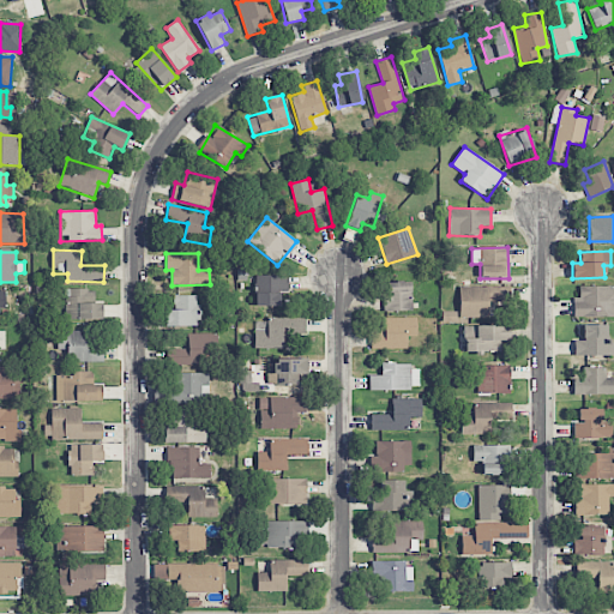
[(280,306),(281,290),(287,290),(288,276),(256,275),(256,306),(280,306)]
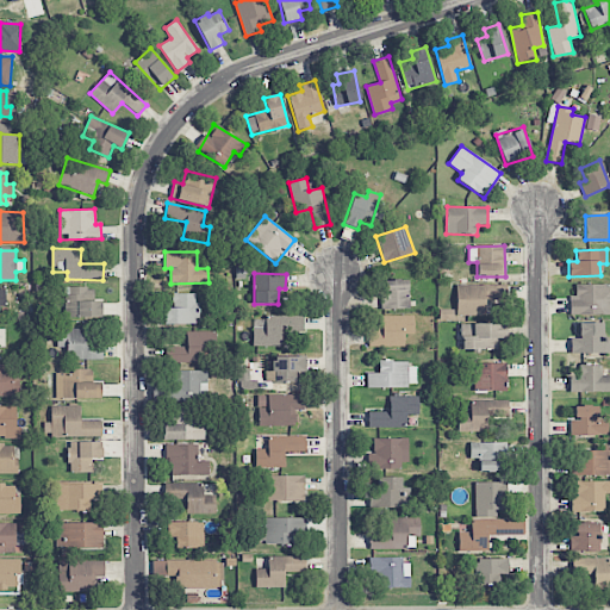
[(386,310),(409,309),(409,280),(385,281),(386,310)]
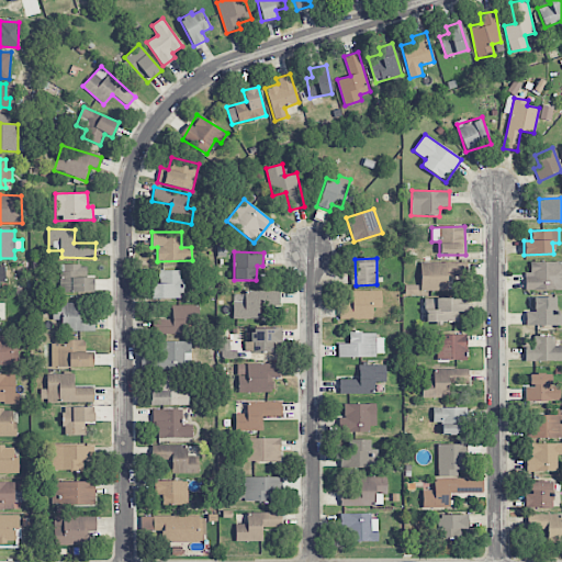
[(561,290),(561,261),(530,261),(530,273),(524,273),(524,290),(561,290)]
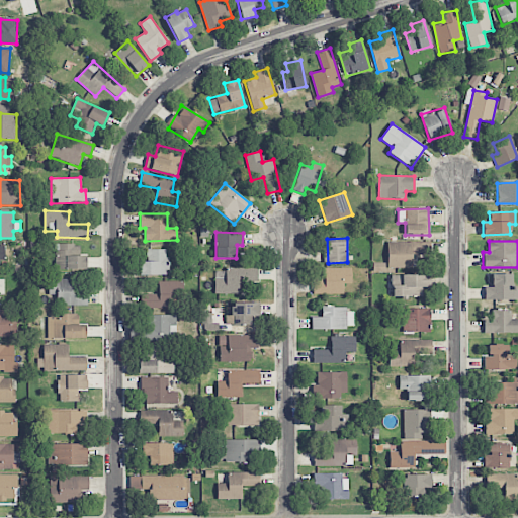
[(387,243),(389,268),(413,267),(412,255),(430,255),(430,242),(387,243)]
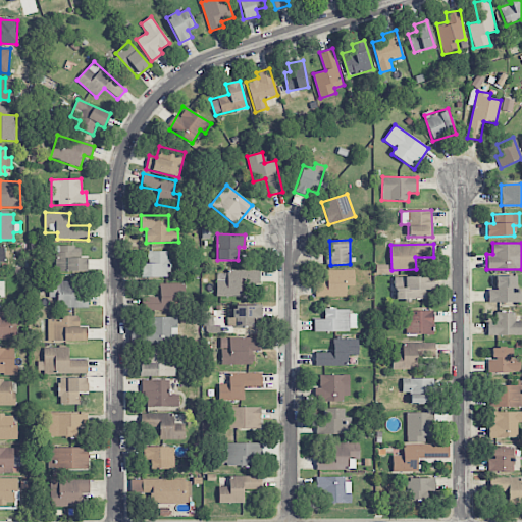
[(56,271),(87,271),(87,257),(81,257),(81,246),(55,247),(56,271)]
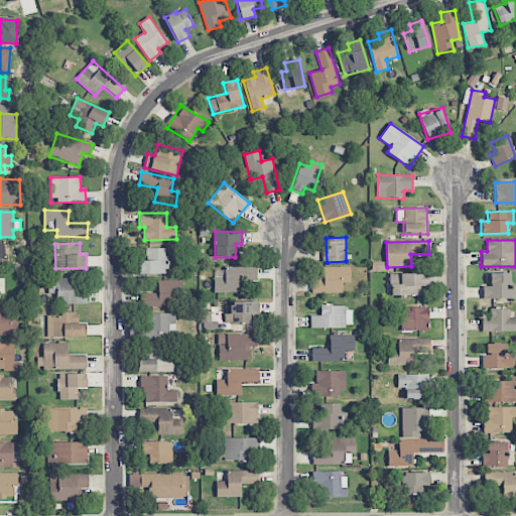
[(138,274),(167,274),(166,248),(145,248),(145,260),(138,261),(138,274)]
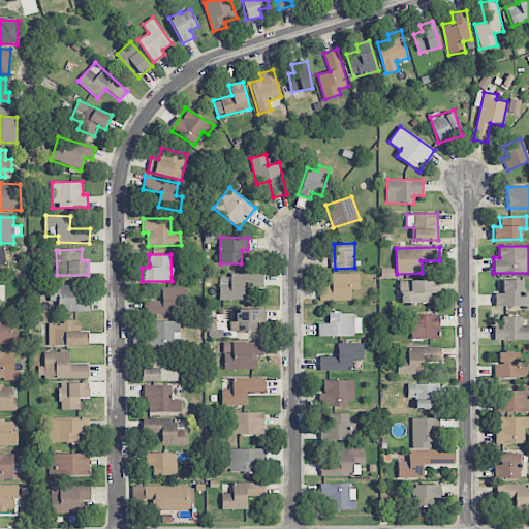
[(219,277),(219,301),(244,301),(245,287),(263,288),(263,274),(229,273),(229,277),(219,277)]
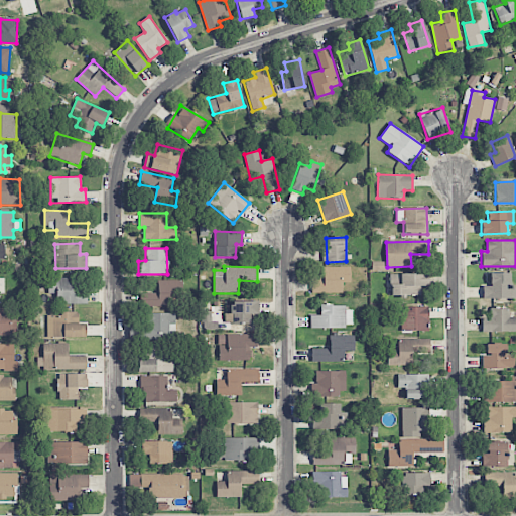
[(311,280),(312,294),(342,293),(342,283),(350,282),(350,267),(318,267),(318,280),(311,280)]
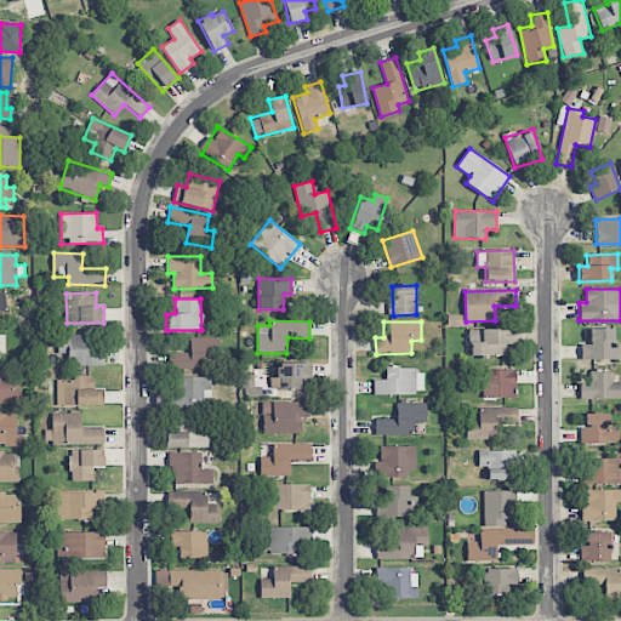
[(581,360),(620,359),(620,345),(614,345),(614,328),(588,329),(590,345),(581,345),(581,360)]
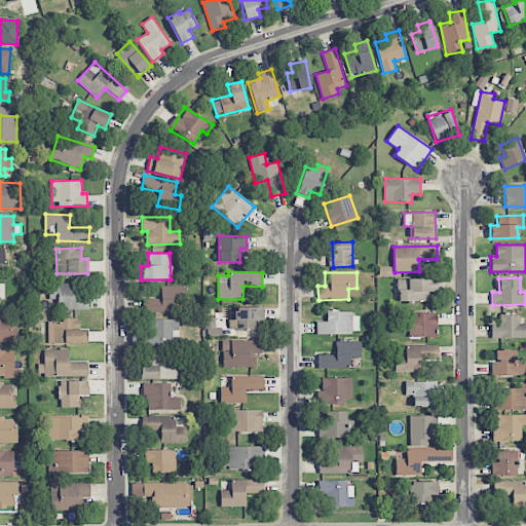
[(437,279),(398,279),(398,301),(429,302),(429,292),(437,292),(437,279)]
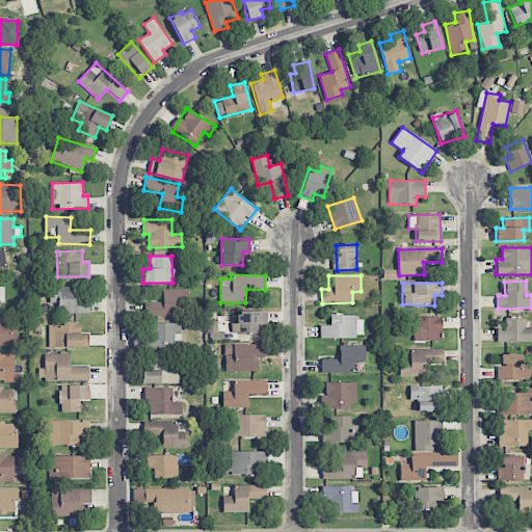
[(82,286),(49,287),(50,303),(58,302),(58,314),(90,314),(89,299),(82,299),(82,286)]
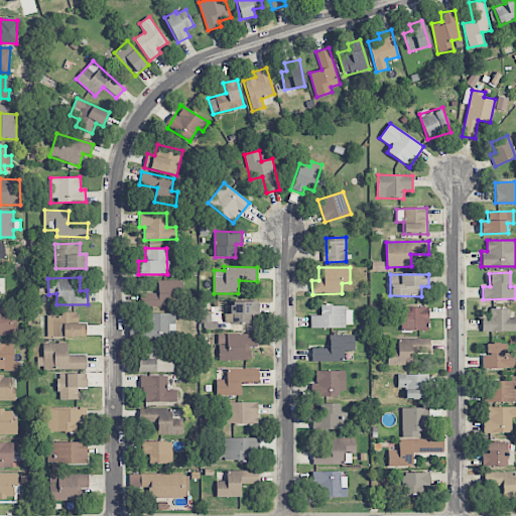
[(139,293),(139,306),(175,307),(175,295),(182,295),(182,281),(158,280),(157,294),(139,293)]
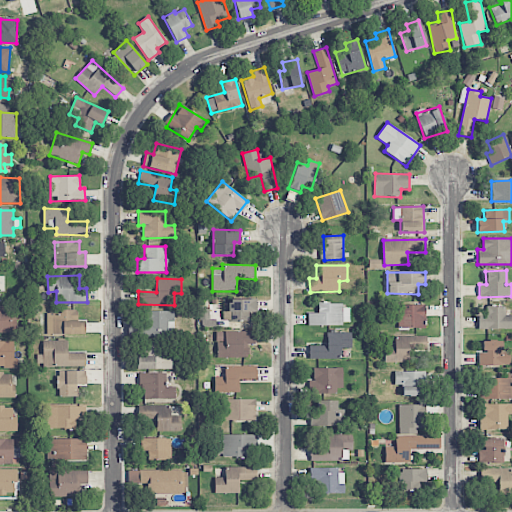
[(256,312),(256,299),(228,300),(229,311),(223,311),(223,322),(248,321),(248,313),(256,312)]
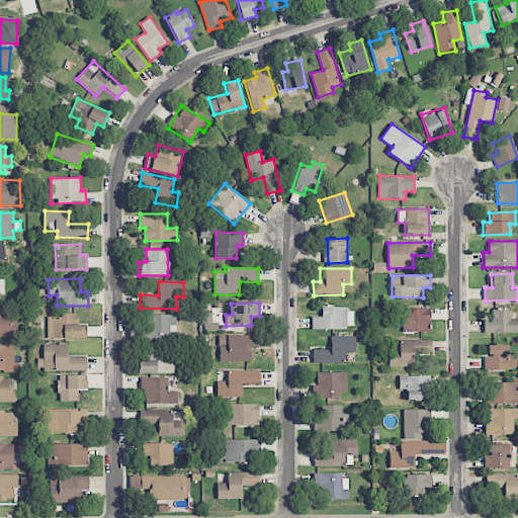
[(353,329),(353,308),(322,308),(322,317),(312,317),(312,329),(353,329)]
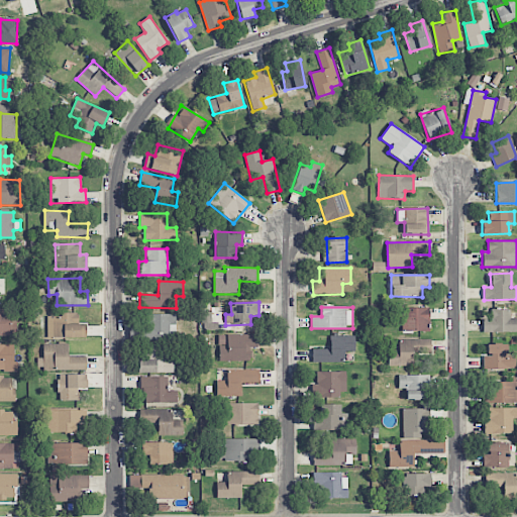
[(402,308),(402,331),(429,331),(429,308),(402,308)]
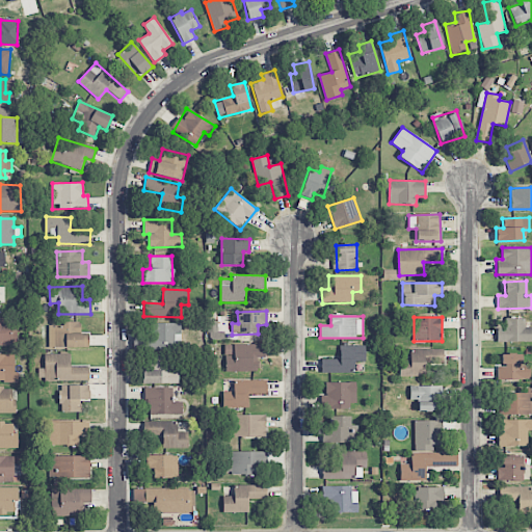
[(531,327),(526,327),(525,318),(498,318),(499,343),(531,341),(531,327)]
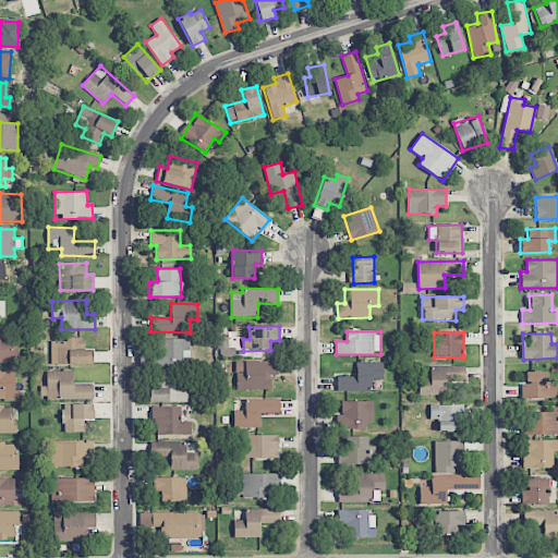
[(0,336),(0,363),(19,364),(19,344),(11,344),(11,337),(0,336)]
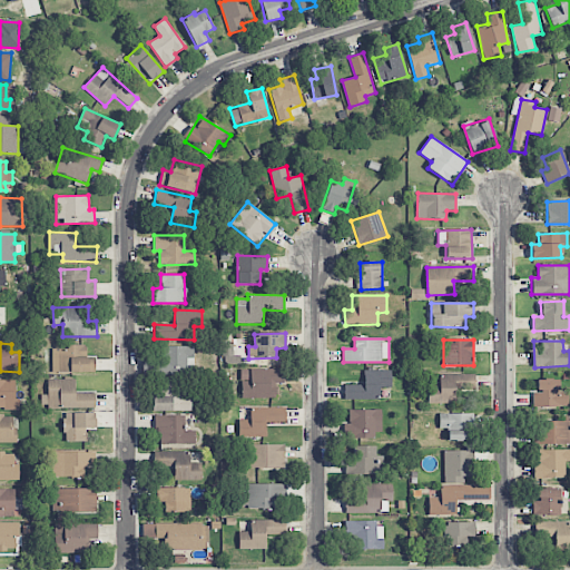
[(96,357),(86,357),(87,345),(68,344),(68,349),(52,349),(52,372),(95,372),(96,357)]
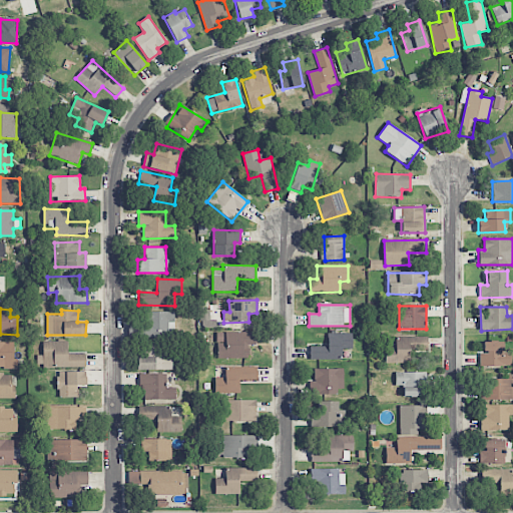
[(143,337),(174,337),(174,312),(144,312),(143,337)]
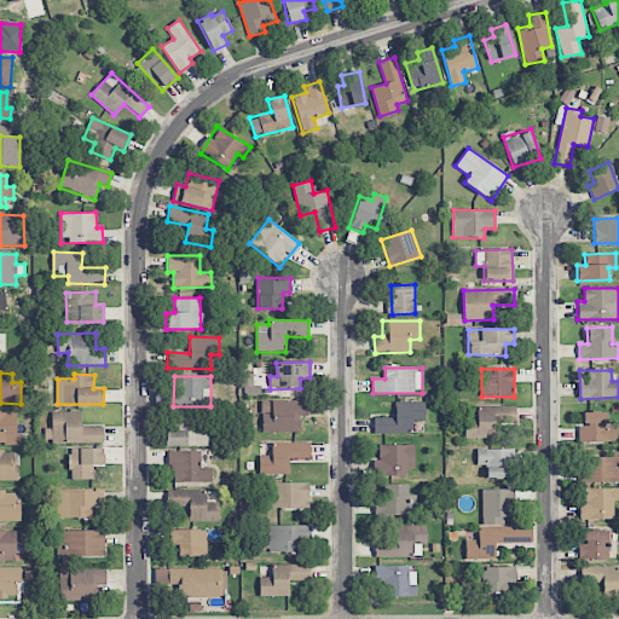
[(307,400),(262,401),(262,433),(300,432),(300,416),(308,416),(307,400)]
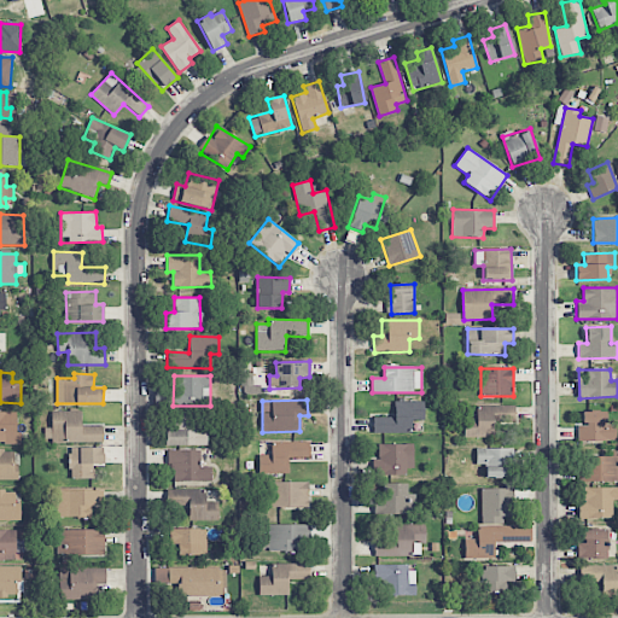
[(373,433),(410,432),(410,420),(424,420),(424,401),(394,402),(395,417),(373,418),(373,433)]
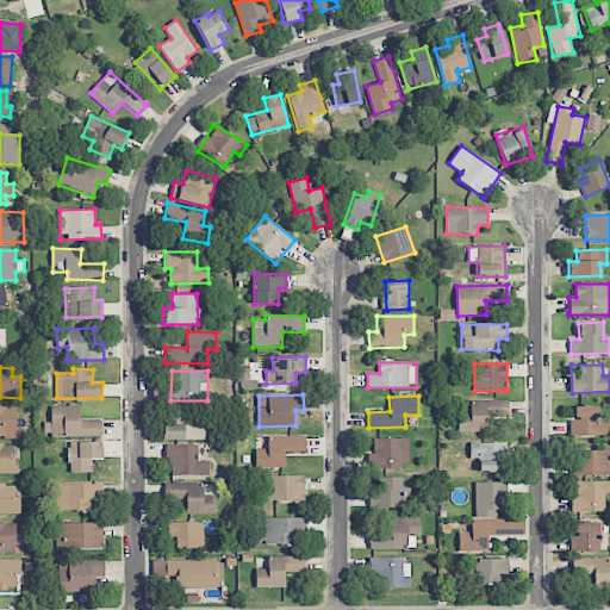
[(459,433),(487,431),(487,418),(509,417),(509,400),(470,400),(471,414),(458,414),(459,433)]
